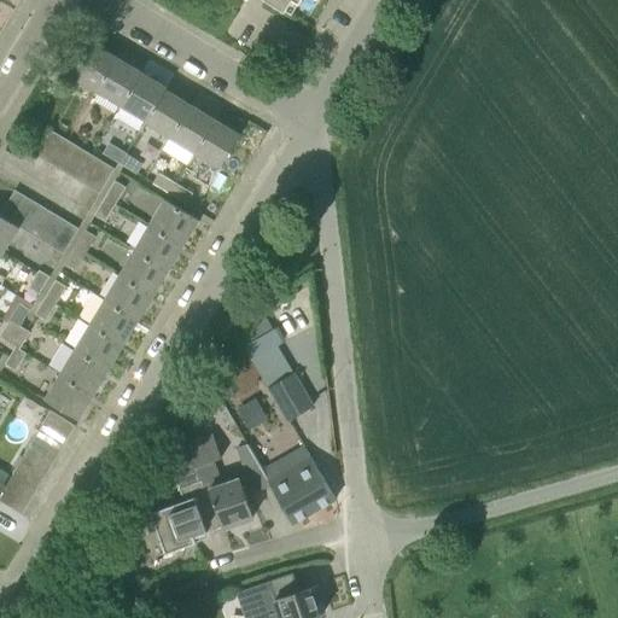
[(267,0),(286,12),(292,0),(295,0),(299,3),(301,0),(267,0)]
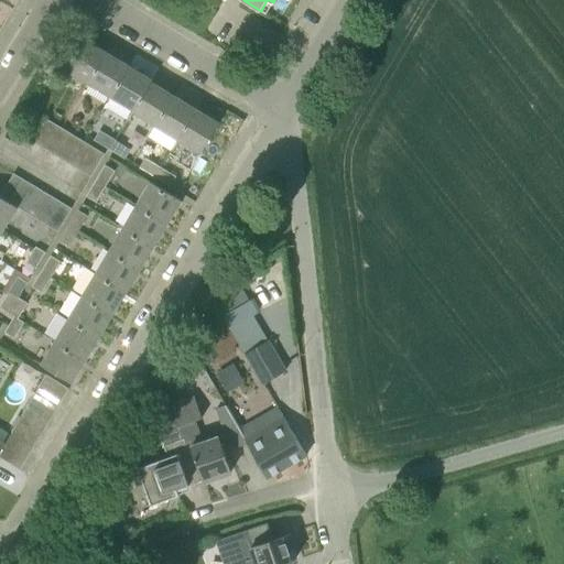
[(65,69),(88,83),(107,52),(84,38),(65,69)]
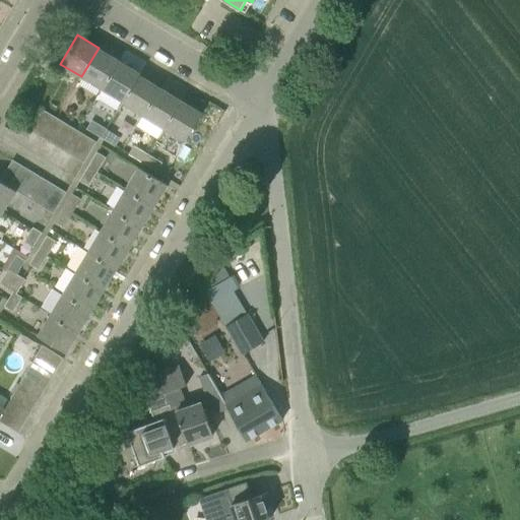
[(81,76),(102,89),(119,60),(99,48),(81,76)]
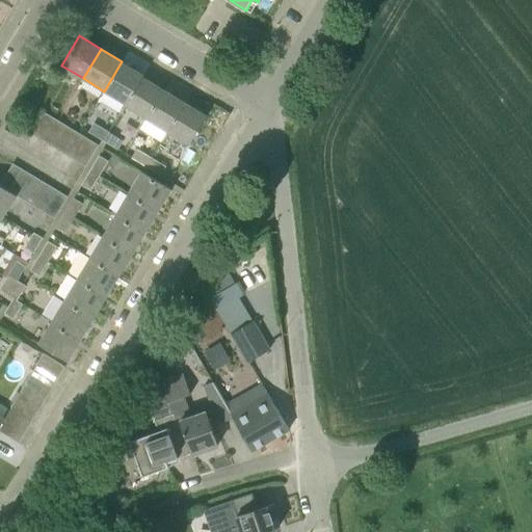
[(126,104),(142,77),(143,75),(122,61),(104,91),(126,104)]
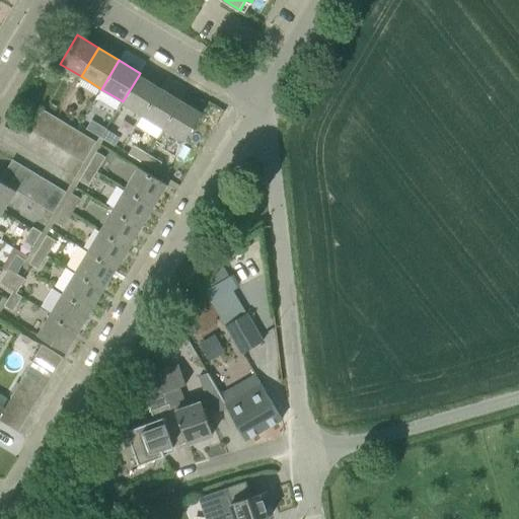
[(122,103),(143,116),(160,87),(139,75),(123,101),(122,103)]
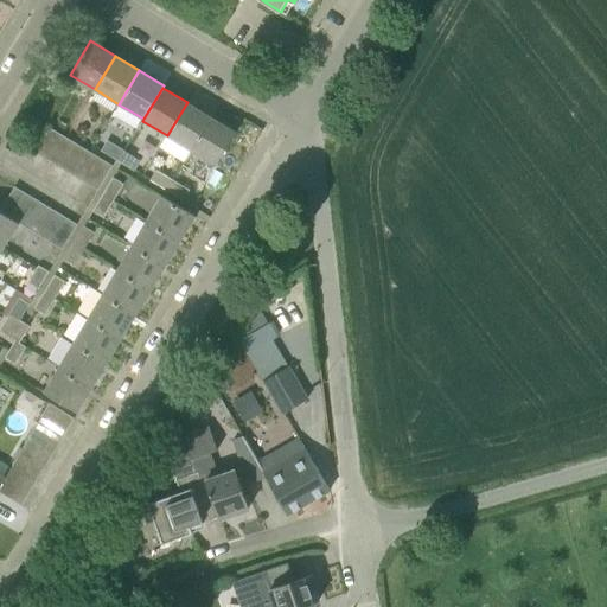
[(167,135),(192,151),(212,116),(187,102),(167,135)]
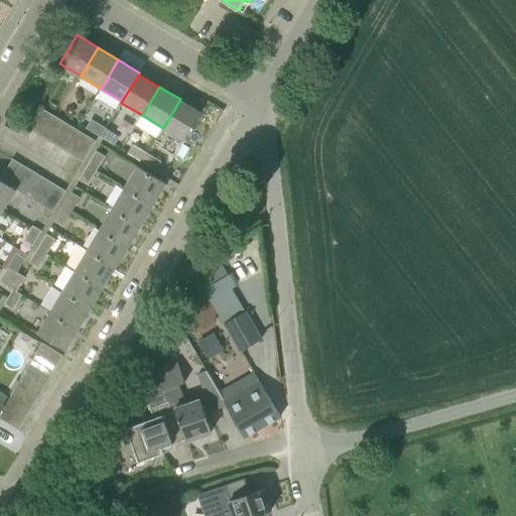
[(163,128),(183,140),(201,112),(180,99),(163,128)]
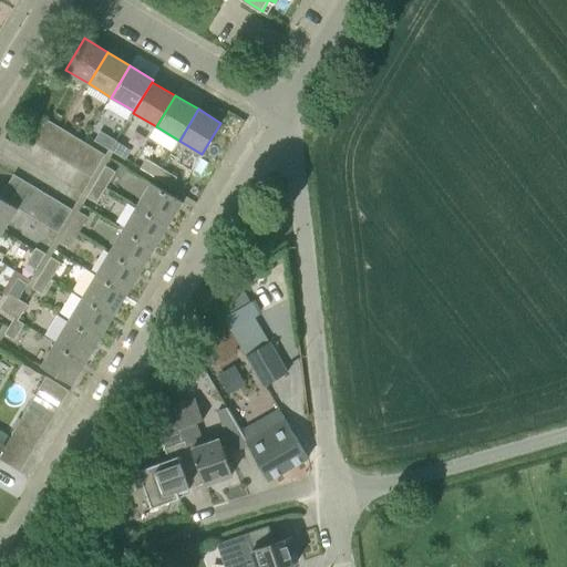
[(33,142),(45,150),(59,126),(48,120),(33,142)]
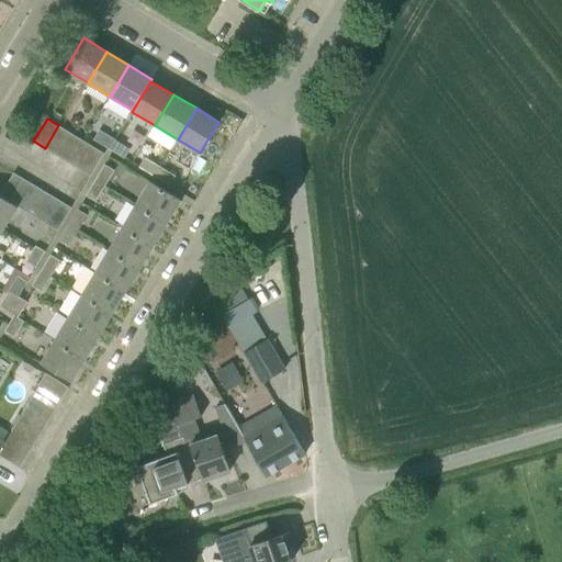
[(45,148),(56,155),(69,132),(58,125),(45,148)]
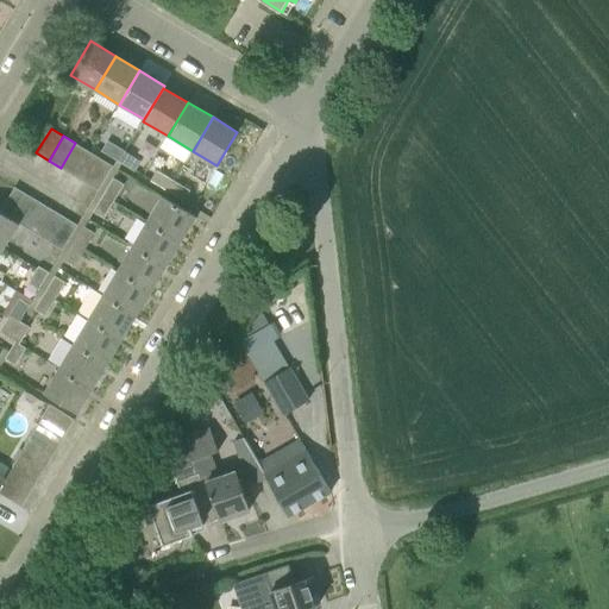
[(101,151),(119,161),(125,151),(108,140),(101,151)]
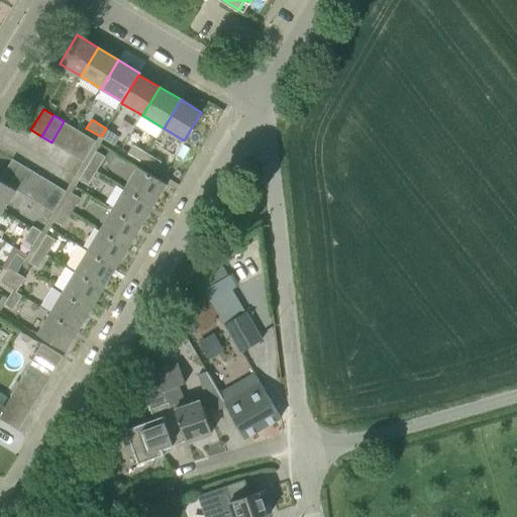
[(52,142),(62,148),(75,128),(64,121),(52,142)]
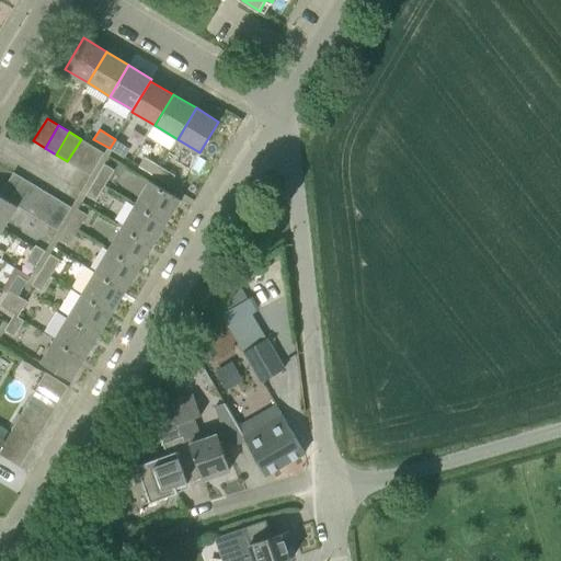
[(67,161),(79,168),(92,146),(81,139),(67,161)]
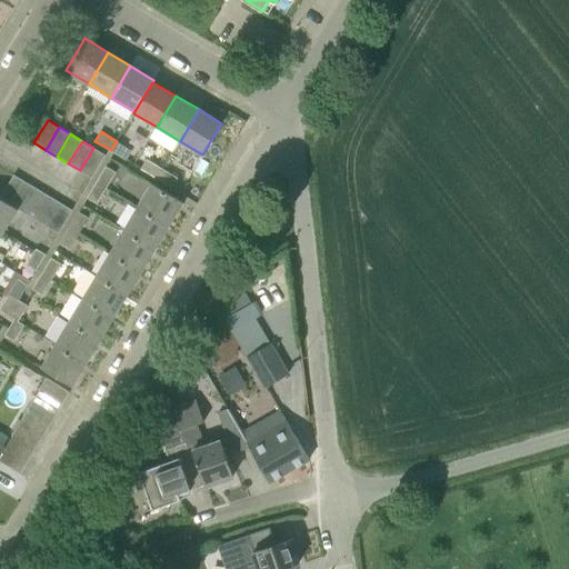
[(111,150),(127,160),(132,150),(117,141),(111,150)]
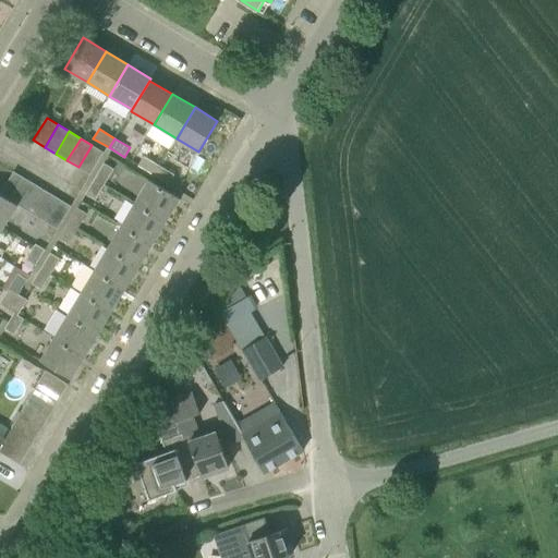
[(79,167),(91,174),(104,152),(92,145),(79,167)]
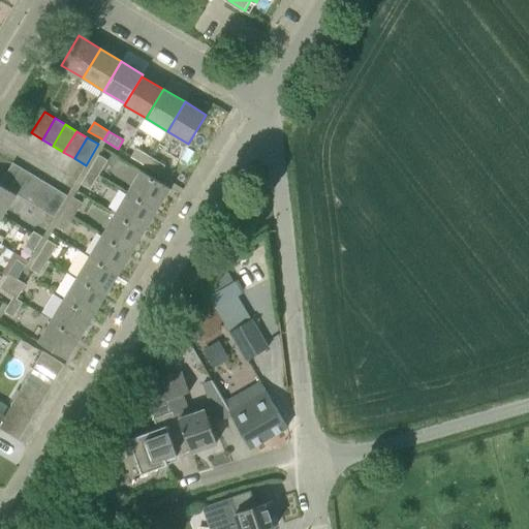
[(131,157),(146,165),(151,157),(136,148),(131,157)]
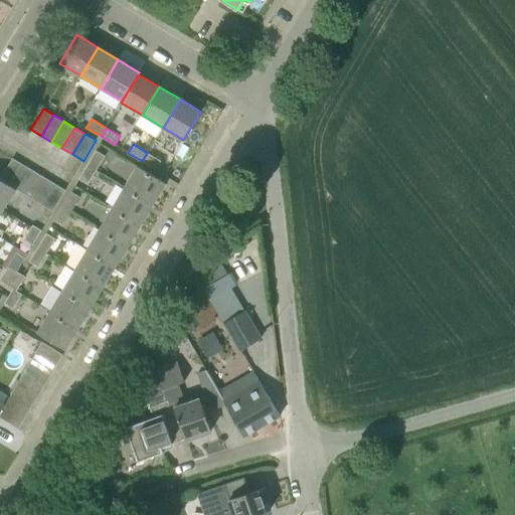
[(0,149),(0,166),(5,169),(12,155),(0,149)]
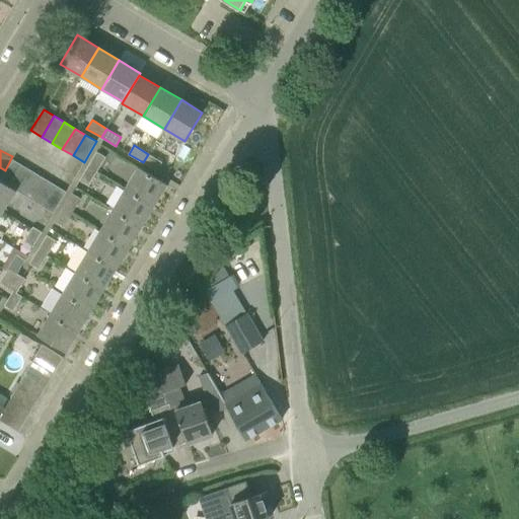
[(88,166),(97,171),(105,157),(96,152),(88,166)]
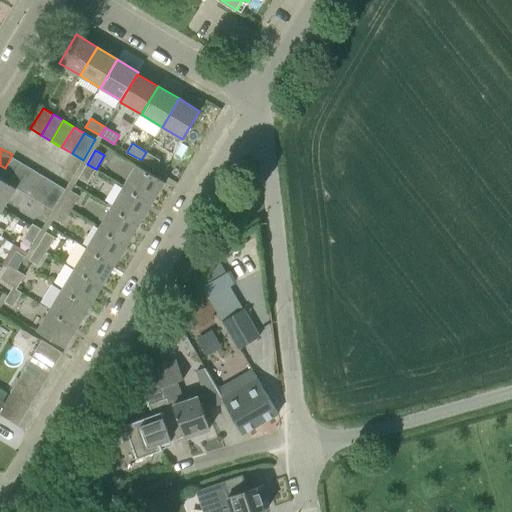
[(141,160),(155,169),(160,160),(146,152),(141,160)]
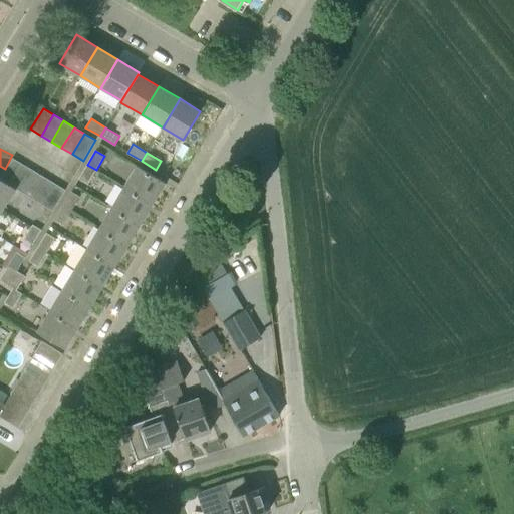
[(0,179),(11,186),(23,165),(13,159),(0,179)]
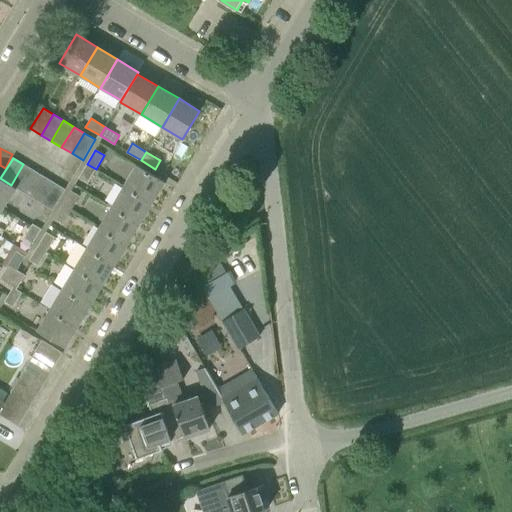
[(16,187),(21,191),(34,170),(23,164),(11,185),(16,187)]
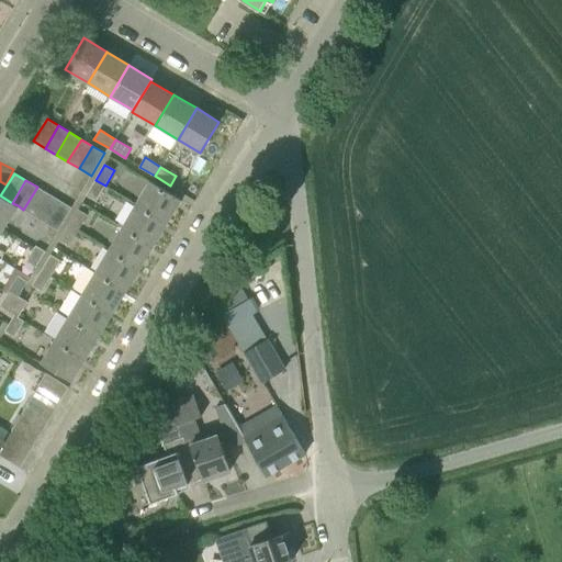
[(87,195),(97,201),(105,186),(96,180),(87,195)]
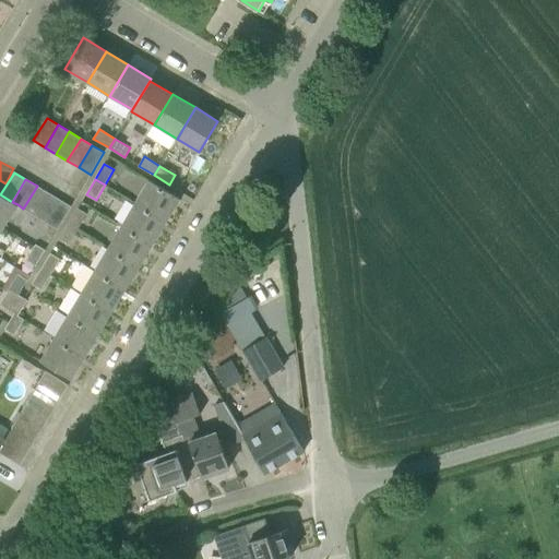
[(135,202),(167,221),(180,199),(149,180),(135,202)]
